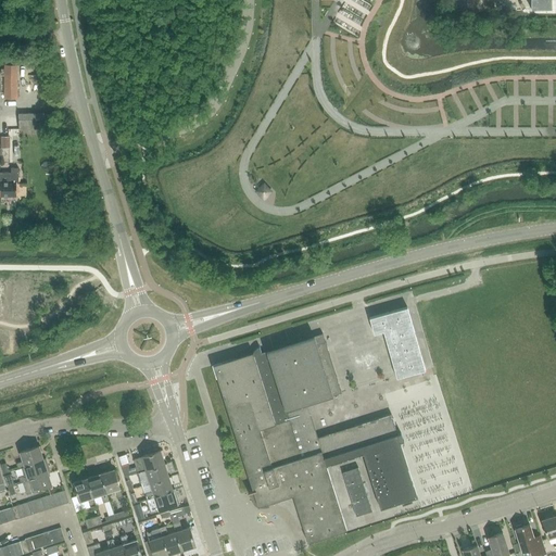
[(530,10),(551,10),(551,0),(530,0),(531,9),(530,9),(530,10)]
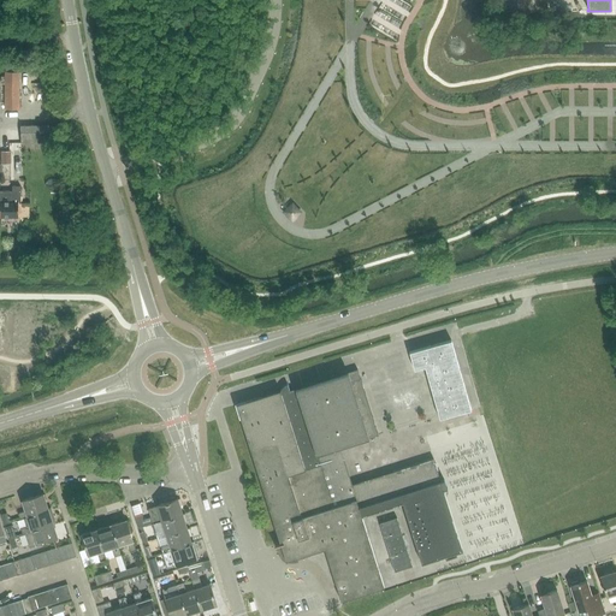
[(5,72),(5,82),(5,108),(18,108),(18,72),(5,72)]
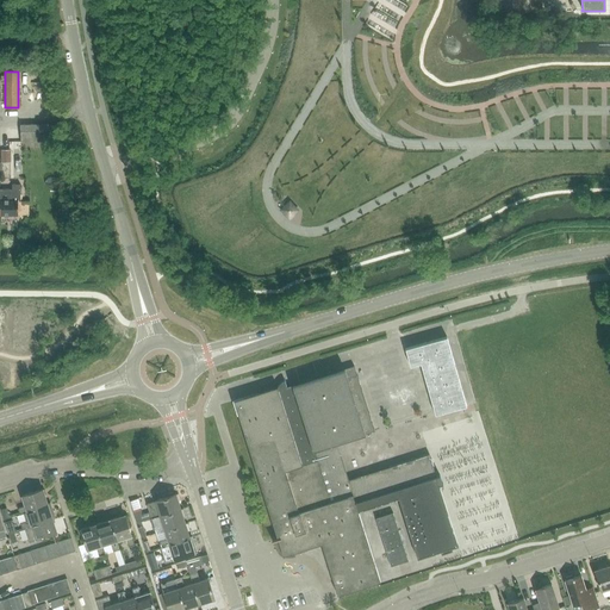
[(20,125),(20,142),(54,141),(53,124),(20,125)]
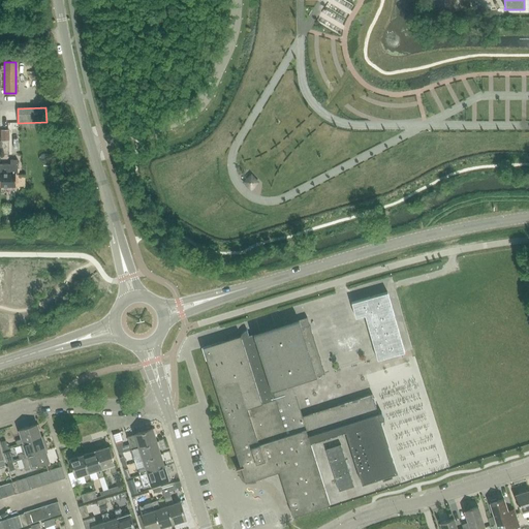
[(1,142),(9,142),(9,130),(1,130),(1,142)]
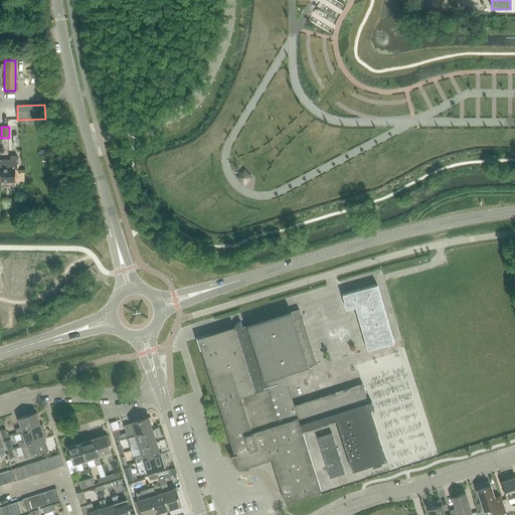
[(0,181),(15,182),(15,170),(17,170),(17,156),(10,156),(10,160),(0,159),(0,181)]
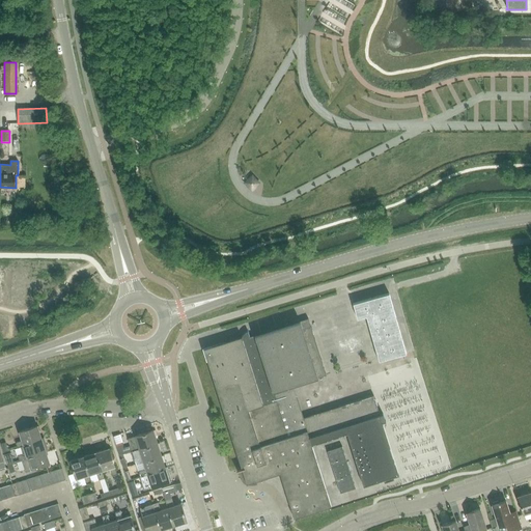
[(251,174),(242,183),(251,192),(260,184),(251,174)]
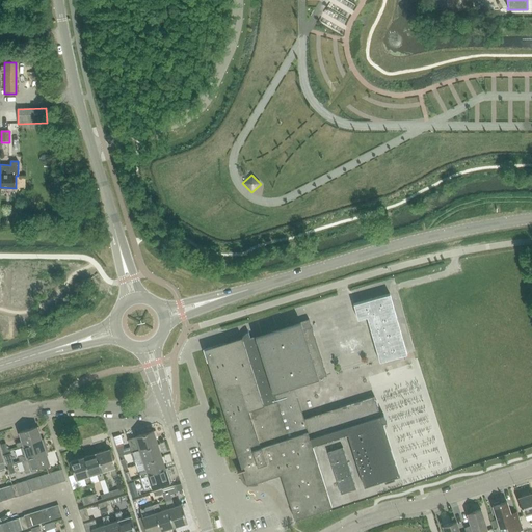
[(25,176),(18,176),(16,176),(16,188),(25,188),(25,176)]
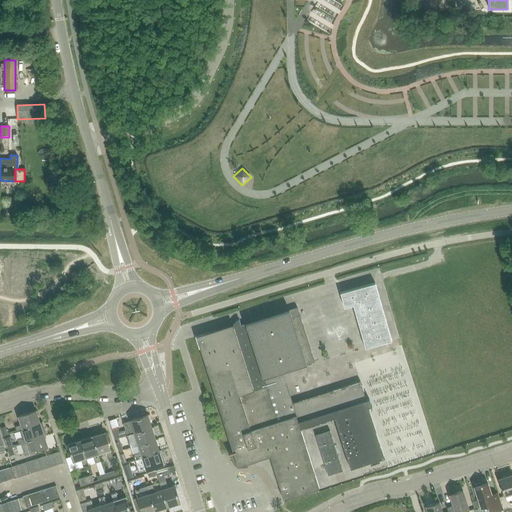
[(340,293),(344,307),(353,305),(365,348),(391,341),(375,283),(340,293)]
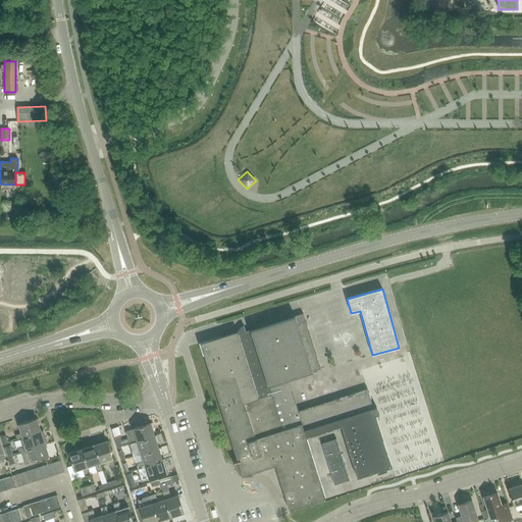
[(314,340),(318,338),(312,312),(308,312),(314,340)]
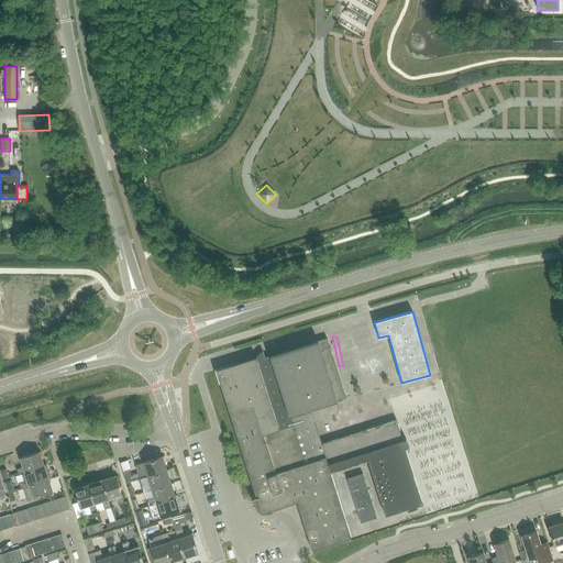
[(261,514),(296,501),(304,526),(309,541),(311,549),(351,537),(330,472),(367,460),(385,515),(422,504),(405,448),(408,446),(408,445),(406,439),(403,440),(396,419),(321,443),(310,409),(345,398),(326,338),(264,357),(262,351),(261,352),(258,353),(257,355),(256,356),(240,362),(240,363),(216,370),(227,403),(225,403),(261,514)]
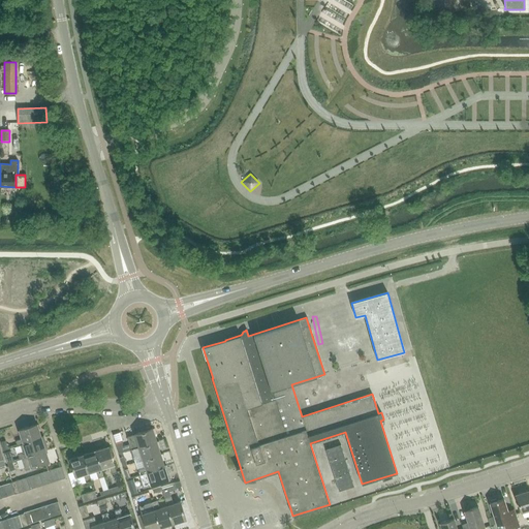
[(191,369),(190,369),(191,362),(183,361),(182,381),(191,381),(191,369)]
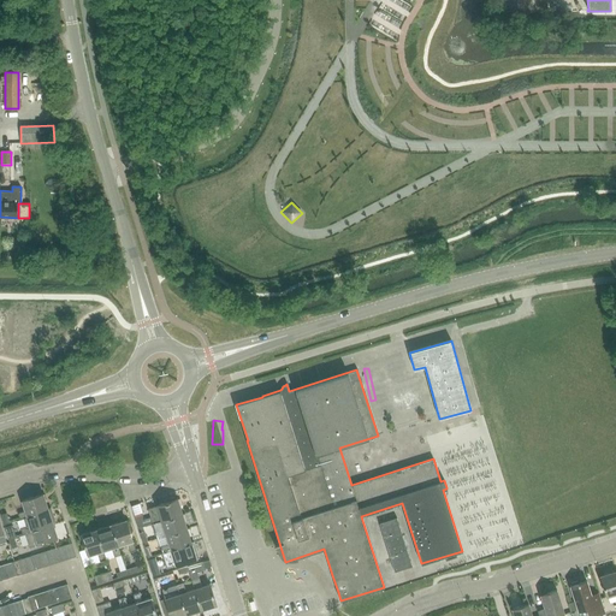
[(27,515),(47,508),(43,495),(22,501),(25,511),(18,513),(21,519),(23,517),(27,517),(27,515)]
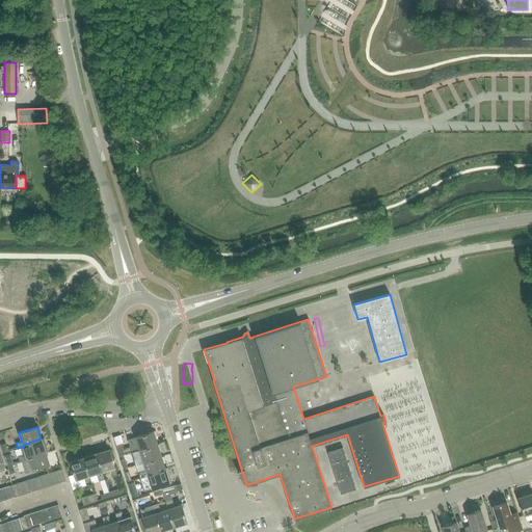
[(139,449),(157,443),(153,430),(135,436),(128,440),(130,446),(130,447),(124,449),(123,446),(116,448),(118,456),(132,452),(131,451),(139,449)]
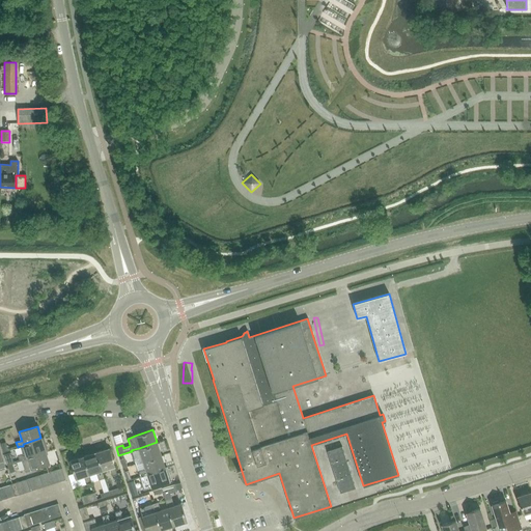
[(119,440),(129,437),(127,430),(117,435),(119,440)]
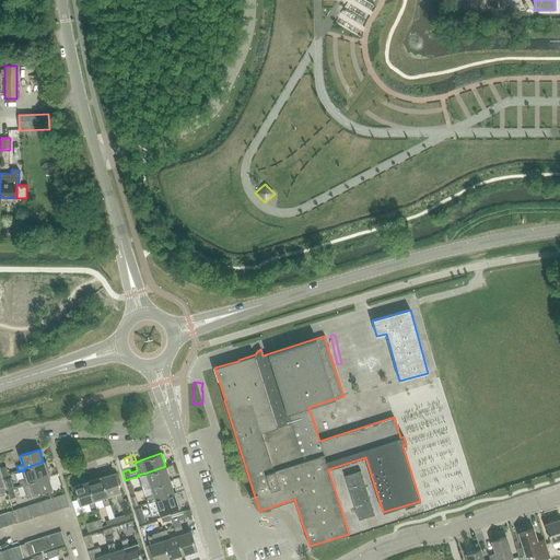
[(19,471),(14,473),(16,480),(19,480),(20,482),(20,486),(22,485),(28,483),(28,481),(47,475),(43,462),(24,468),(25,470),(19,471)]
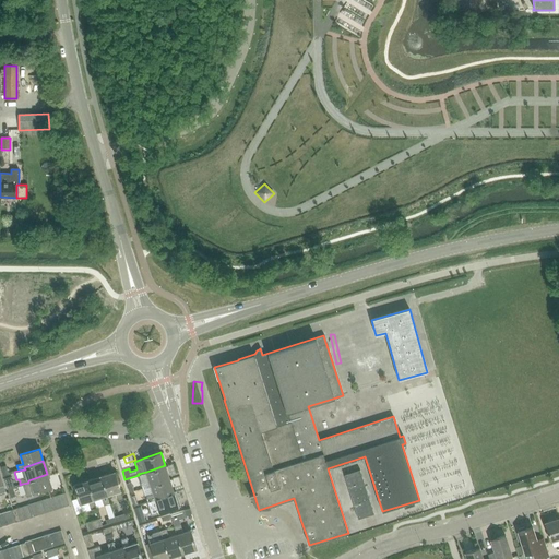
[(169,479),(165,465),(146,472),(138,474),(139,475),(142,488),(151,486),(151,485),(169,479)]
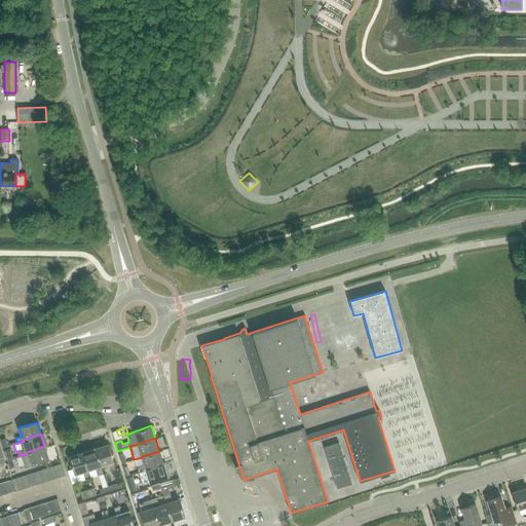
[(338,442),(324,447),(337,488),(351,484),(338,442)]
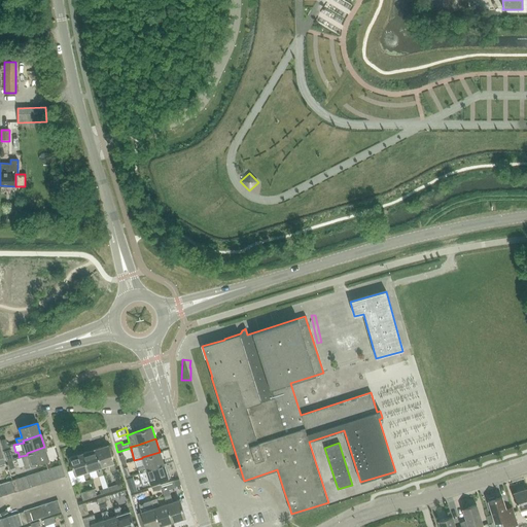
[(100,467),(101,467),(108,464),(110,471),(115,470),(108,445),(95,449),(100,467)]
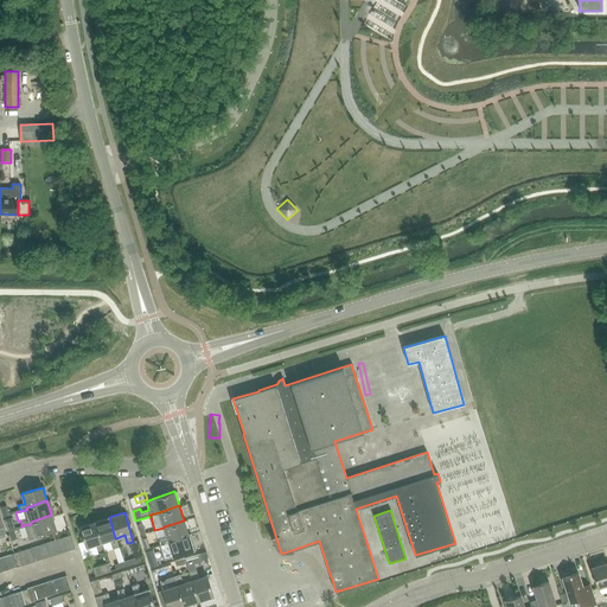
[(31,522),(31,524),(24,525),(29,540),(36,537),(36,536),(56,530),(51,515),(31,522)]
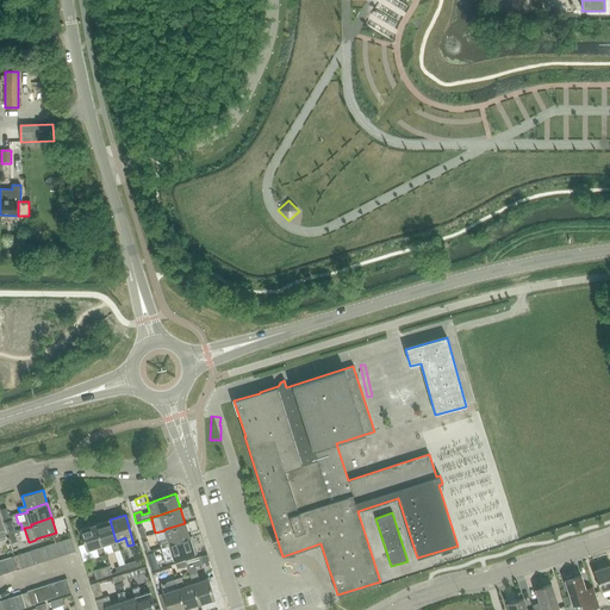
[(116,541),(110,520),(94,524),(101,546),(111,542),(113,551),(119,549),(117,541),(116,541)]
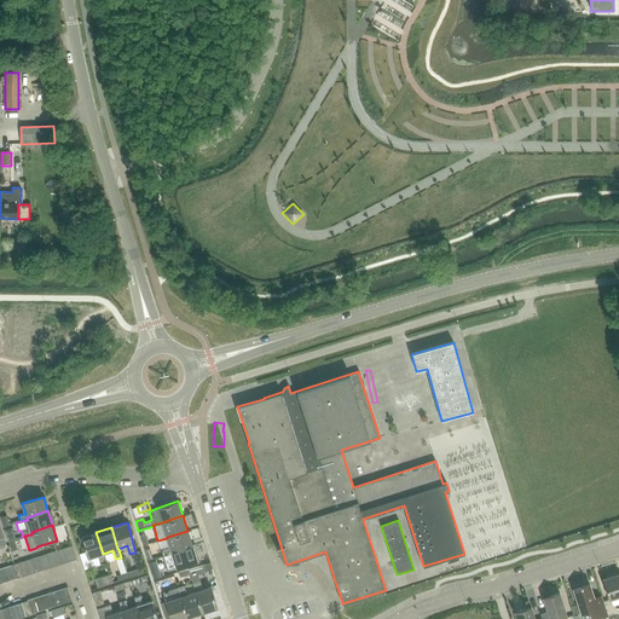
[(13,539),(15,539),(16,539),(12,528),(4,531),(7,542),(13,539)]
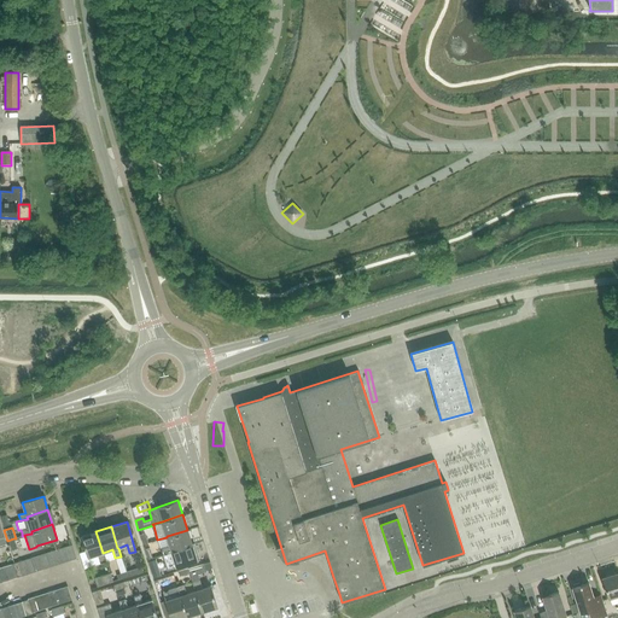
[(167,536),(167,537),(169,546),(161,548),(162,554),(172,552),(192,544),(187,530),(167,536)]
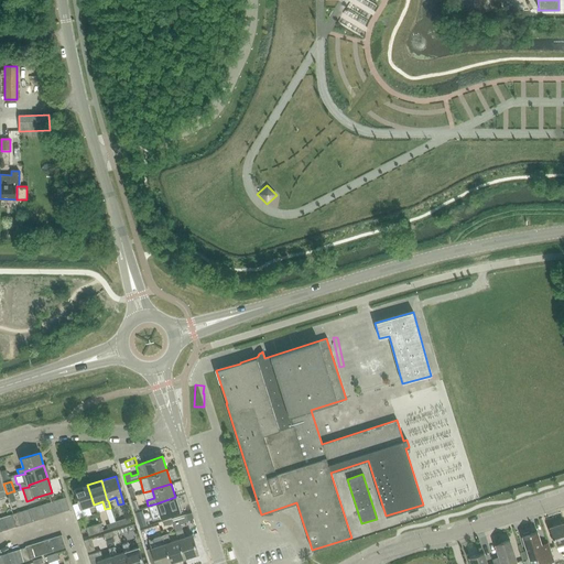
[(94,505),(87,485),(74,489),(80,509),(88,506),(91,513),(96,512),(94,505)]
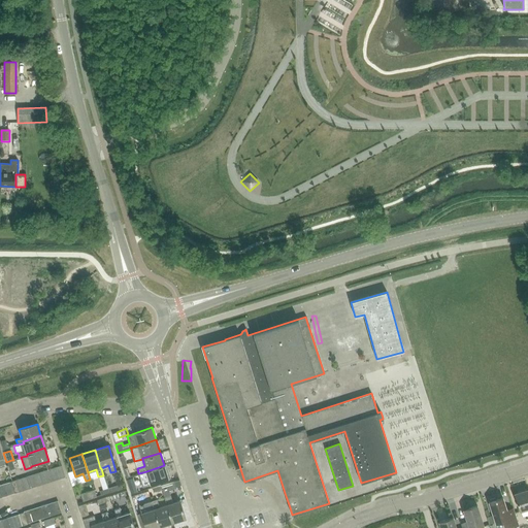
[(62,465),(56,467),(59,479),(65,476),(62,465)]
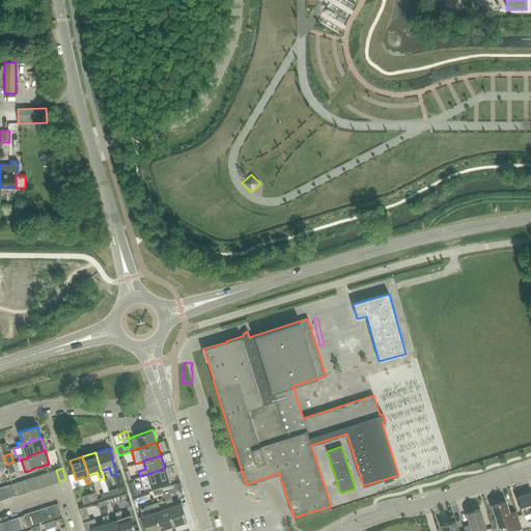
[(147,474),(139,476),(142,484),(143,490),(150,486),(151,488),(159,485),(158,484),(169,481),(168,477),(170,476),(167,468),(165,468),(147,474)]
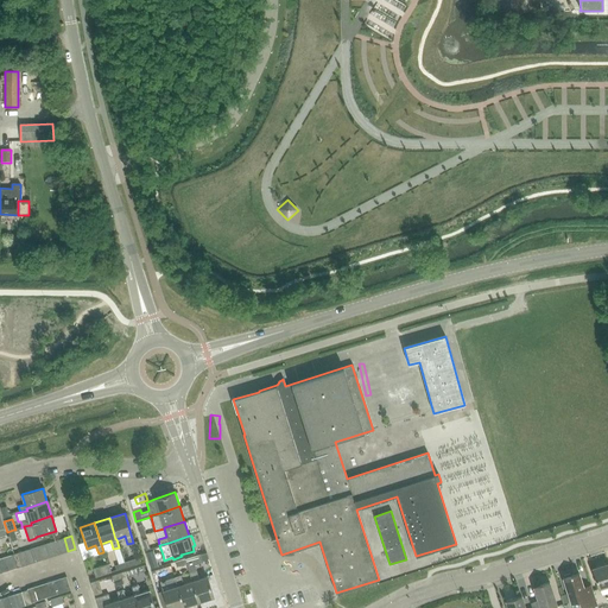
[(64,538),(44,544),(49,558),(68,551),(64,538)]
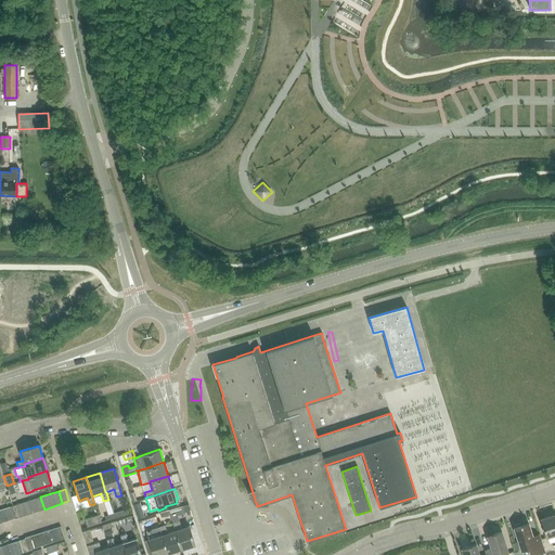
[(44,510),(40,497),(34,499),(38,512),(44,510)]
